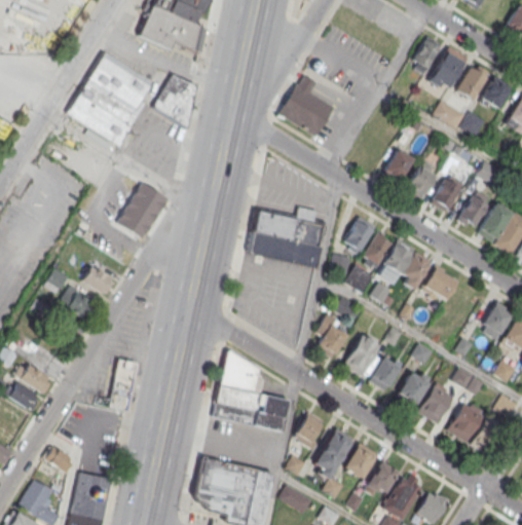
[(0,0),(0,21),(7,25),(21,0),(30,0),(32,1),(32,0),(0,0)]
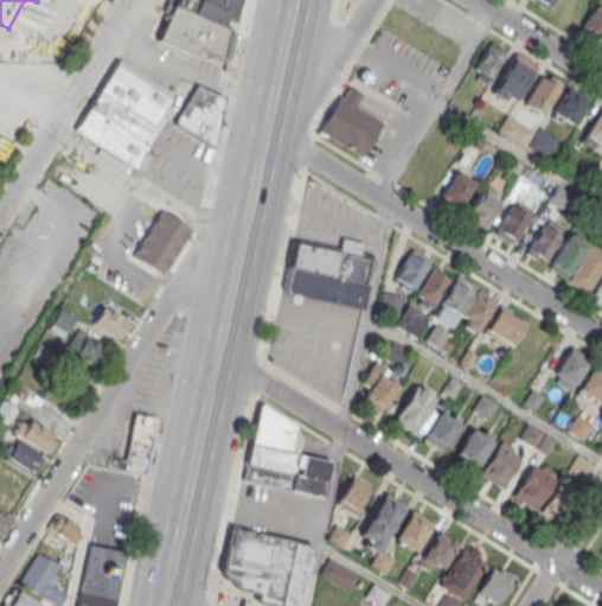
[(241,0),(234,18),(228,14),(222,26),(232,31),(225,59),(200,48),(196,56),(159,40),(172,14),(166,11),(171,0),(241,0)]
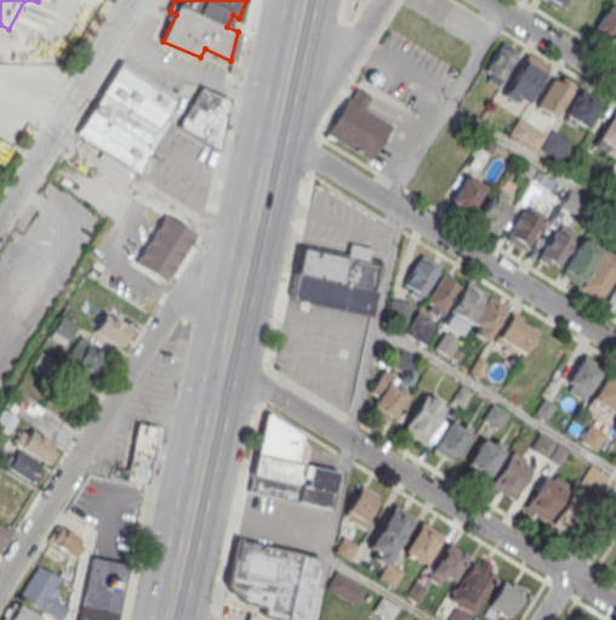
[(571,0),(552,0),(564,10),(571,0)]
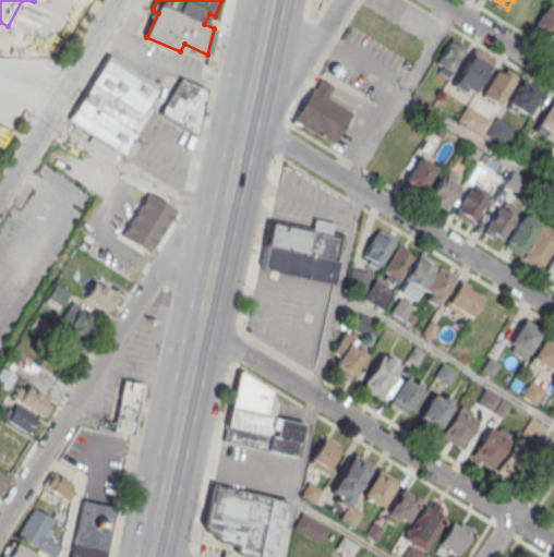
[(539,28),(553,34),(553,8),(550,5),(539,28)]
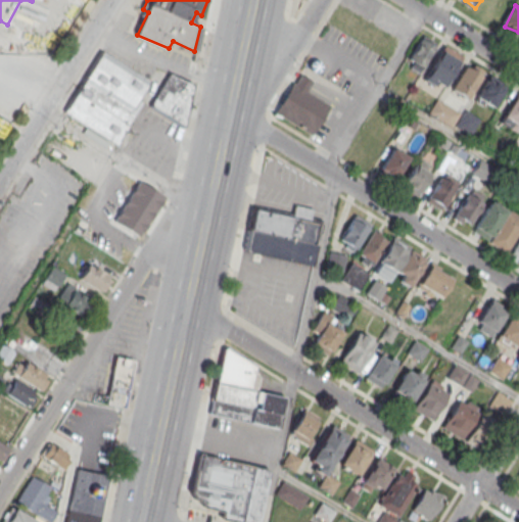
[(427,79),(445,90),(466,57),(446,47),(427,79)]
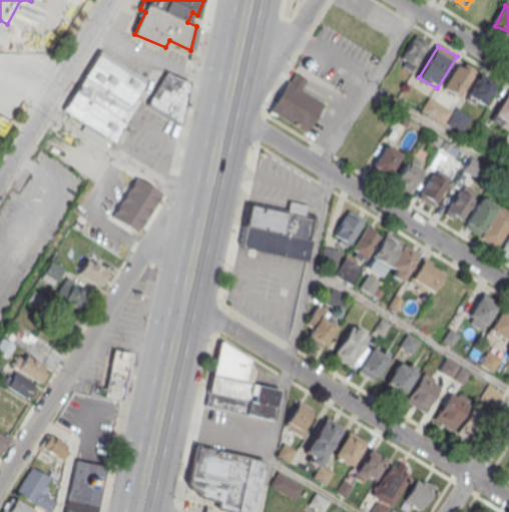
[(103,51),(67,109),(116,141),(128,124),(124,121),(149,79),(103,51)]
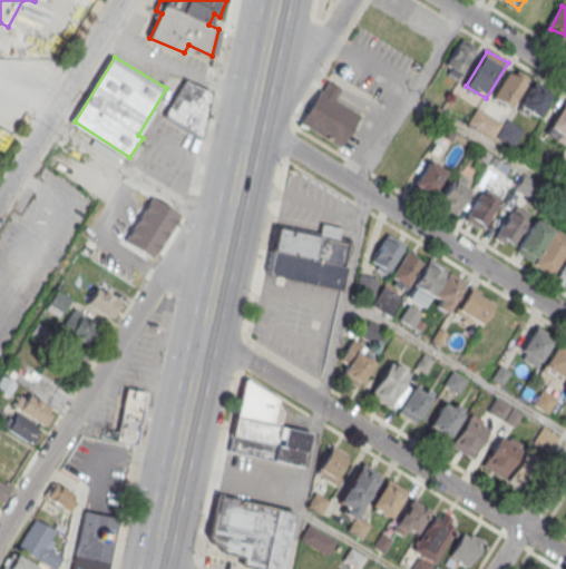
[(496,98),(514,109),(530,82),(513,71),(496,98)]
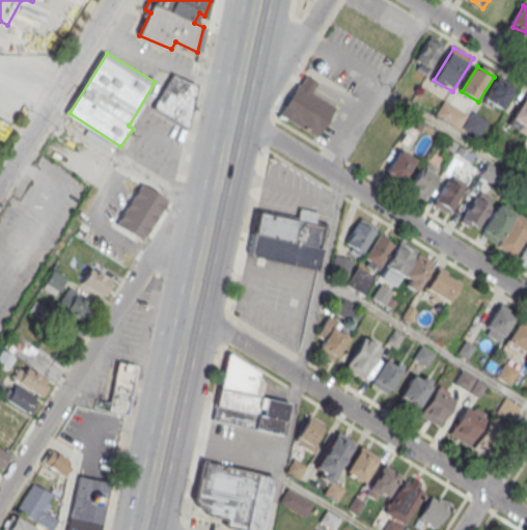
[(175,76),(155,107),(190,129),(199,86),(175,76)]
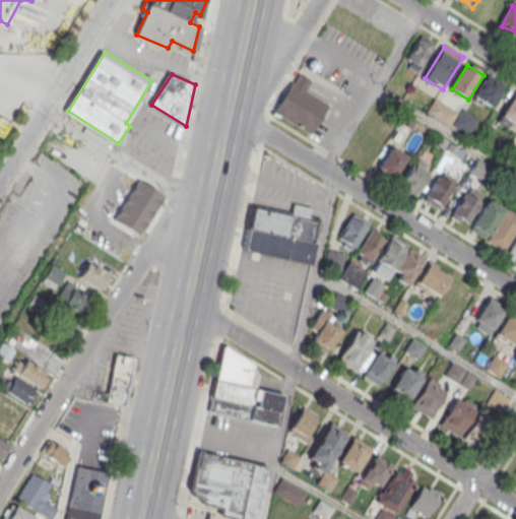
[(275,112),(313,134),(331,105),(309,91),(312,87),(315,82),(302,74),(299,79),(296,83),(294,82),(275,112)]
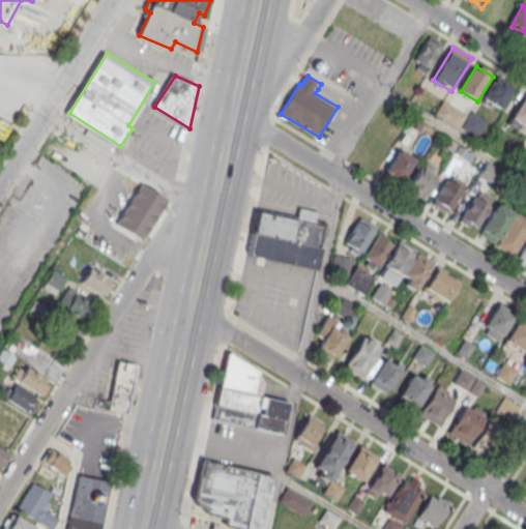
[(503,111),(516,85),(499,77),(486,101),(503,111)]
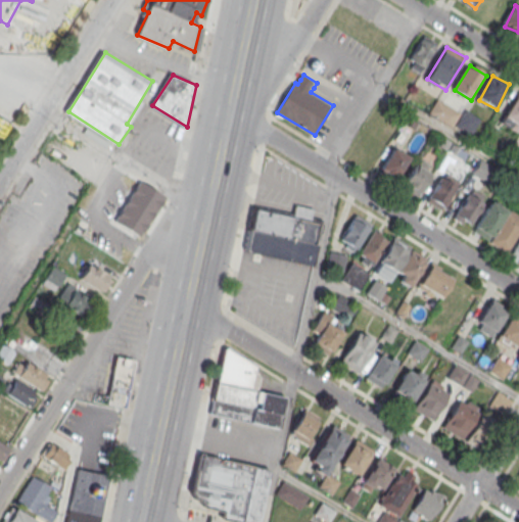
[(518,99),(503,122),(518,131),(518,99)]
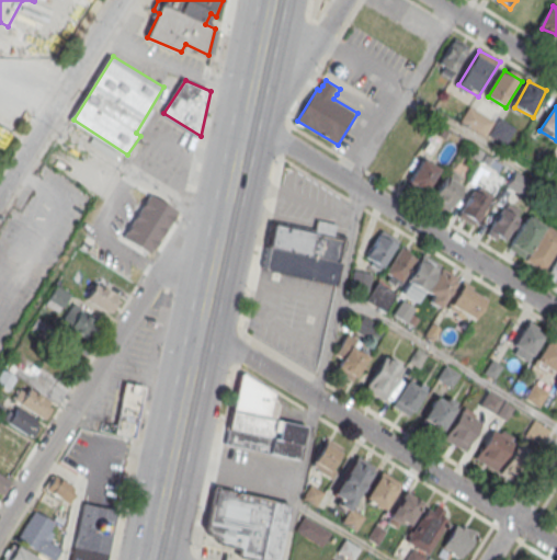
[(497,123),(473,109),(464,123),(488,137),(497,123)]
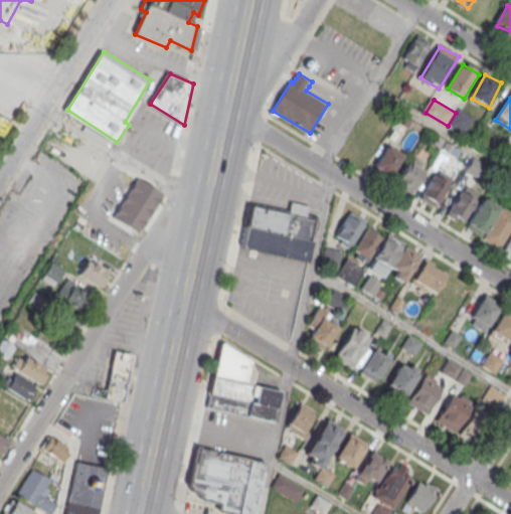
[(405,156),(390,146),(375,170),(391,180),(405,156)]
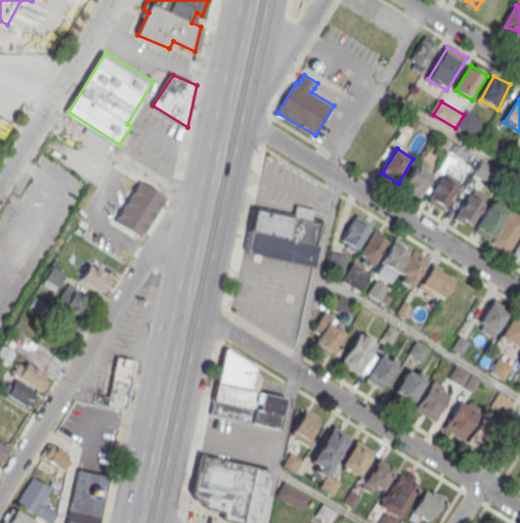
[(422,198),(438,170),(421,160),(404,188),(422,198)]
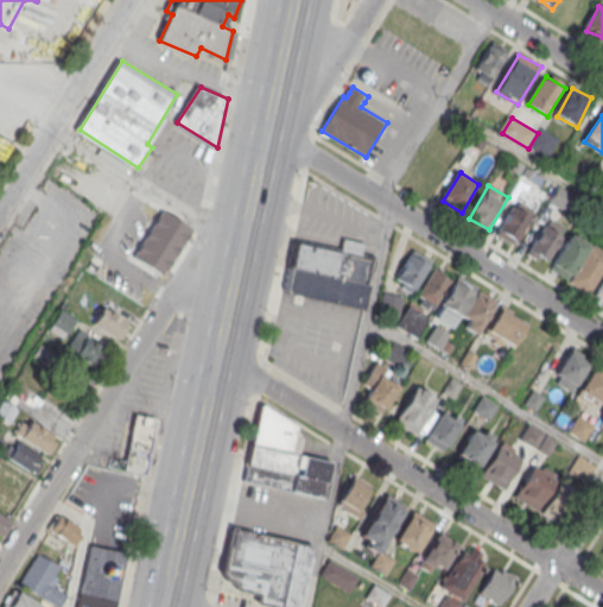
[(518,247),(535,214),(515,203),(497,236),(518,247)]
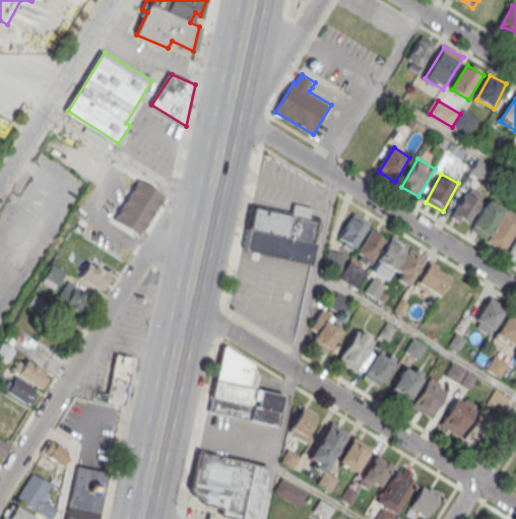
[(140,239),(114,222),(138,183),(164,198),(140,239)]
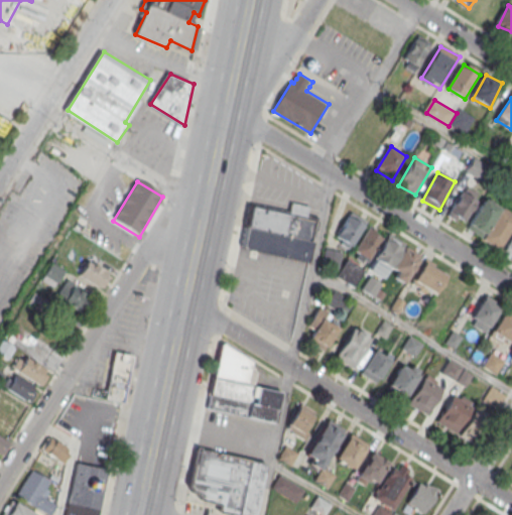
[(449,217),(466,225),(480,199),(463,189),(449,217)]
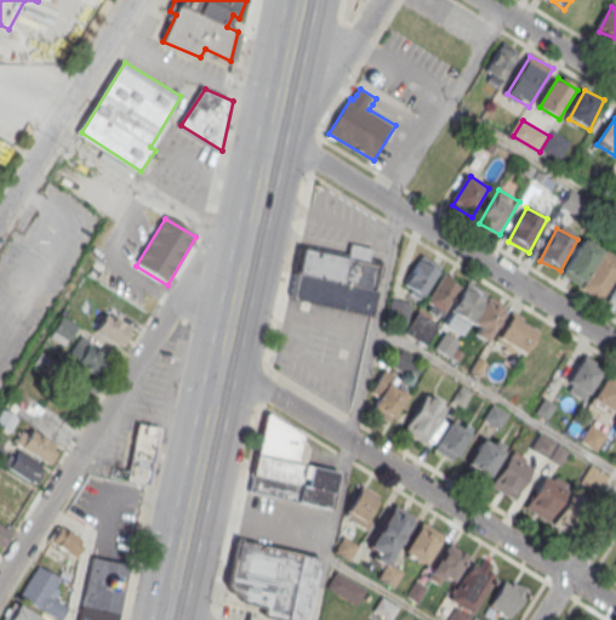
[(605,251),(583,288),(564,276),(586,240),(605,251)]
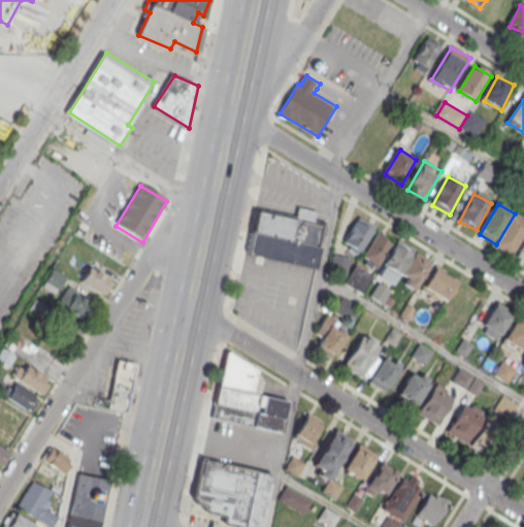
[(259,210),(328,226),(319,268),(253,254),(250,253),(259,210)]
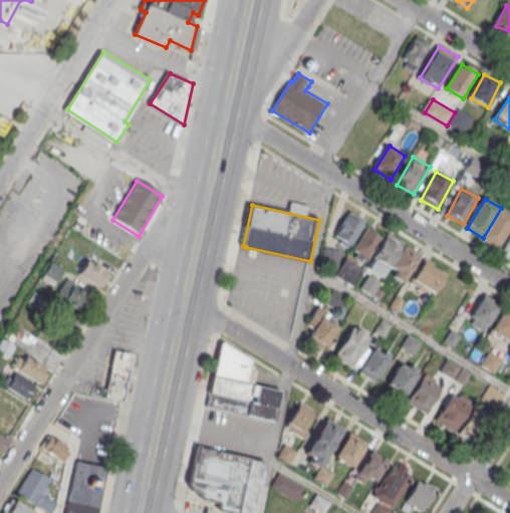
[(509,232),(500,249),(484,240),(502,210),(509,214),(509,232)]
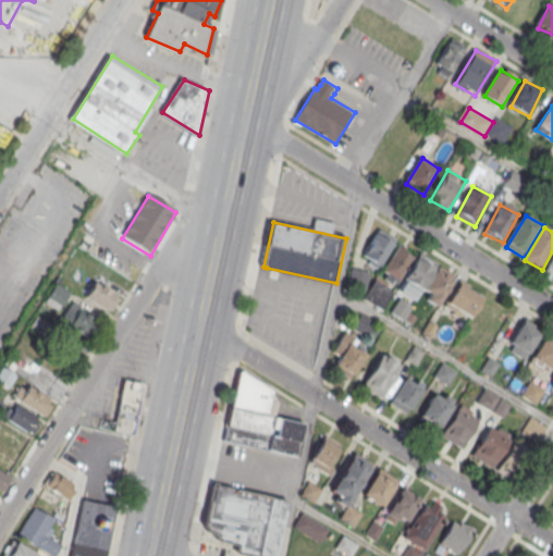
[(361,256),(377,270),(400,244),(384,230),(361,256)]
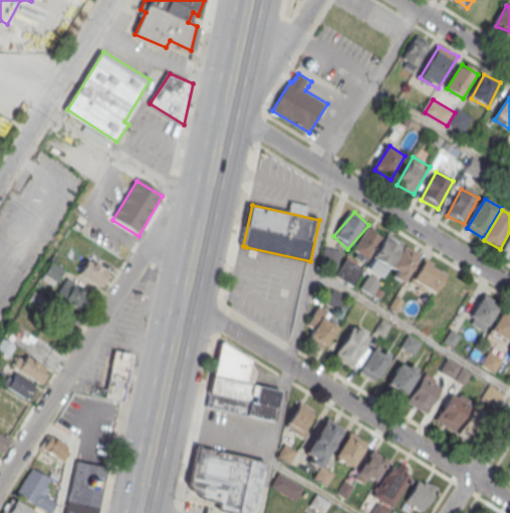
[(390,275),(407,284),(423,254),(388,235),(387,237),(369,227),(353,256),(390,275)]
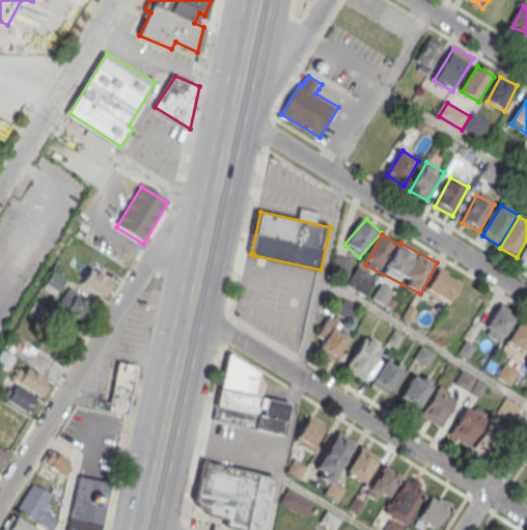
[(350,279),(356,260),(340,255),(334,274),(350,279)]
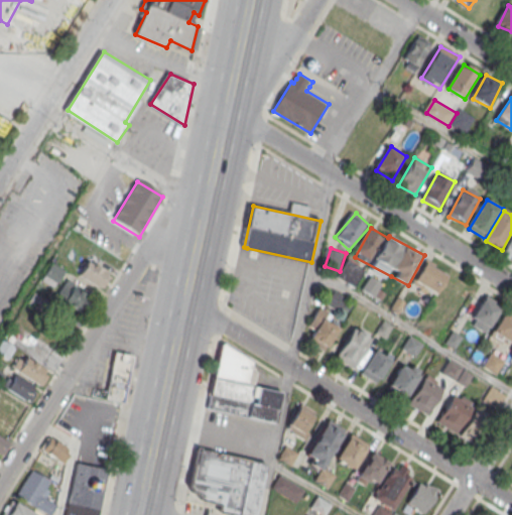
[(102,290),(111,273),(88,261),(80,279),(102,290)]
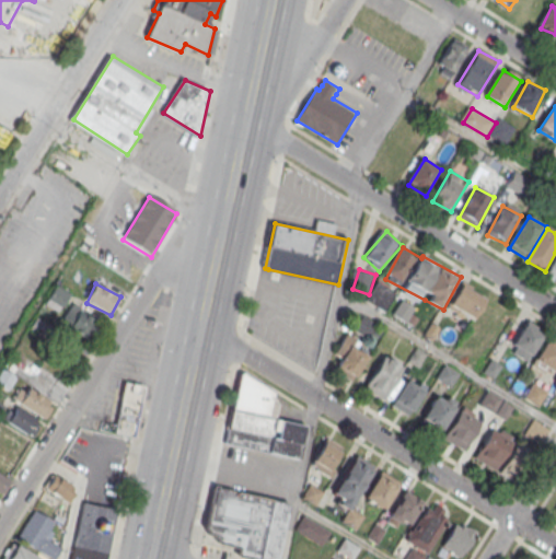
[(450,307),(475,323),(489,300),(465,283),(450,307)]
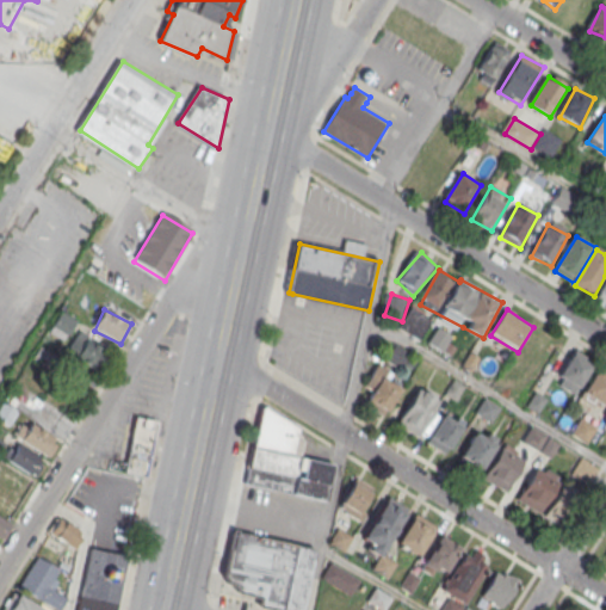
[(433,321),(414,310),(403,328),(422,339),(433,321)]
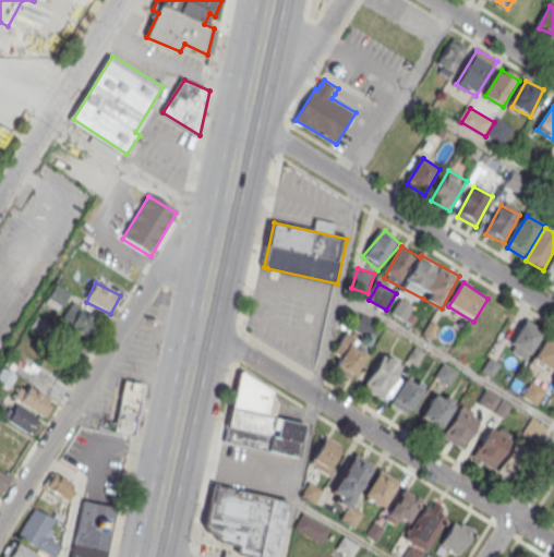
[(60,312),(74,297),(61,286),(48,302),(60,312)]
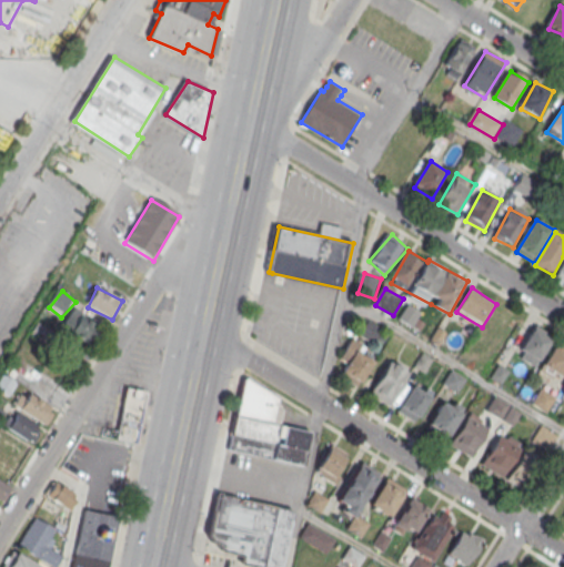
[(90,345),(103,328),(78,310),(64,325),(90,345)]
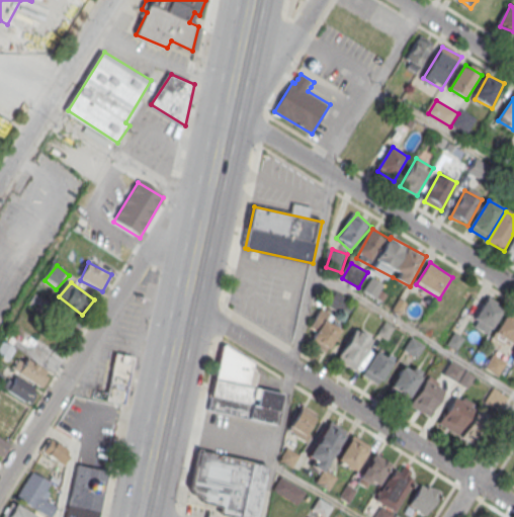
[(485,335),(504,316),(492,303),(473,322),(485,335)]
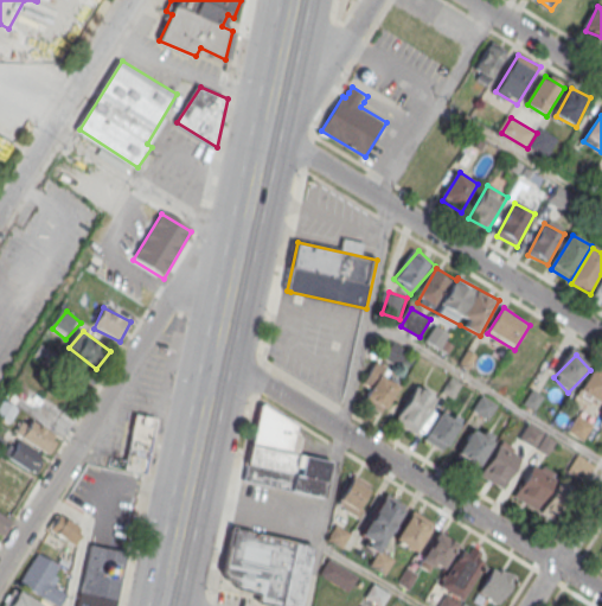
[(398,384),(385,380),(389,368),(377,364),(363,404),(389,414),(398,384)]
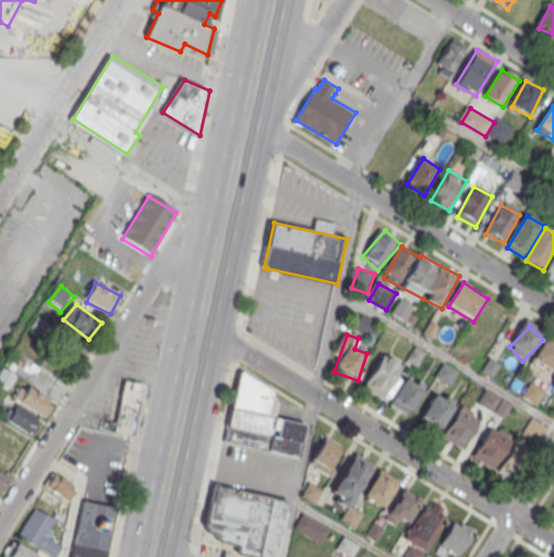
[(553,340),(548,337),(530,368),(552,380),(553,378),(553,340)]
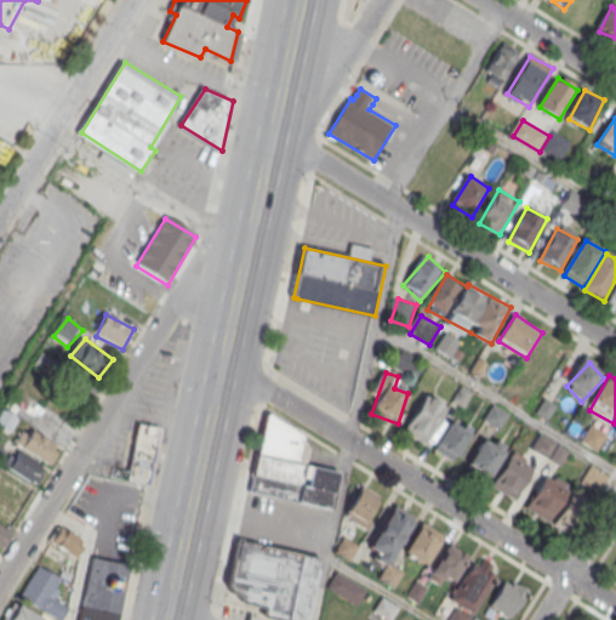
[(426,445),(449,408),(427,394),(405,432),(426,445)]
